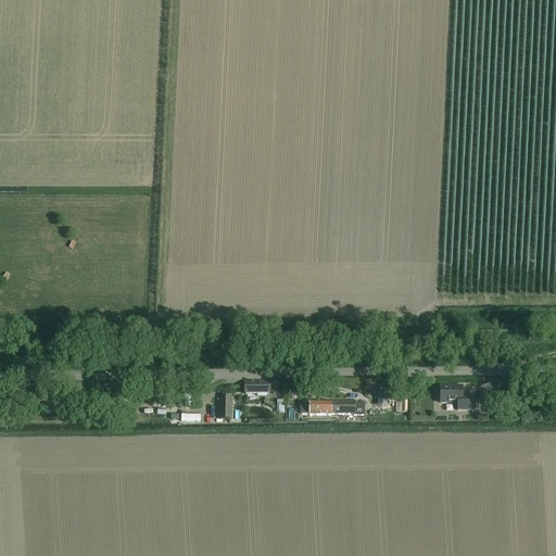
[(268,394),(269,382),(245,382),(245,394),(268,394)]
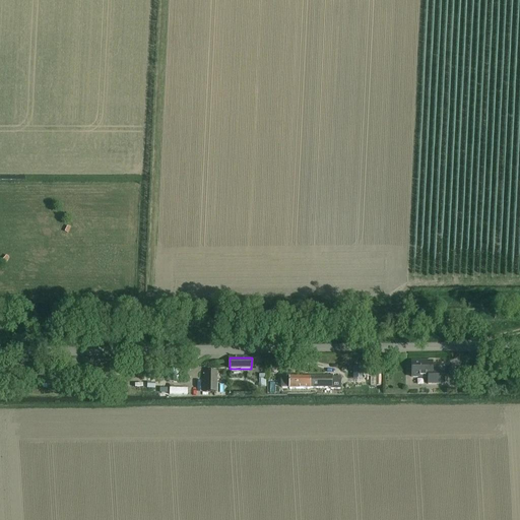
[(432,362),(411,362),(411,377),(428,377),(428,384),(442,384),(442,371),(432,371),(432,362)]
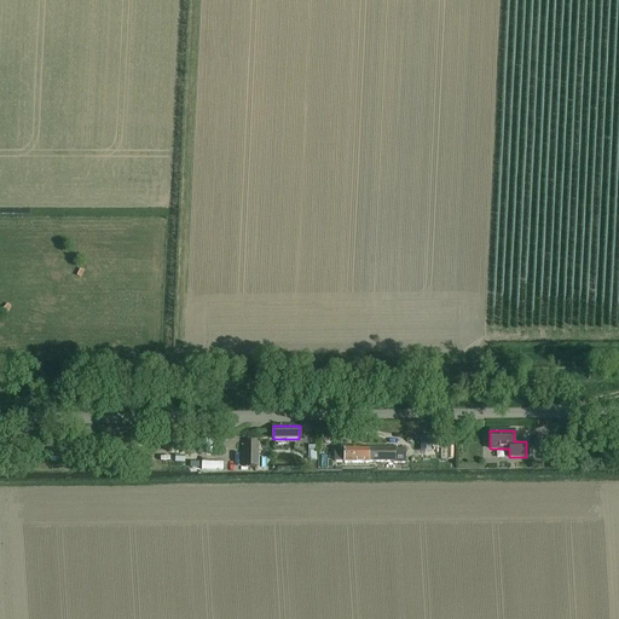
[(432,435),(431,446),(440,446),(440,460),(452,460),(452,435),(432,435)]
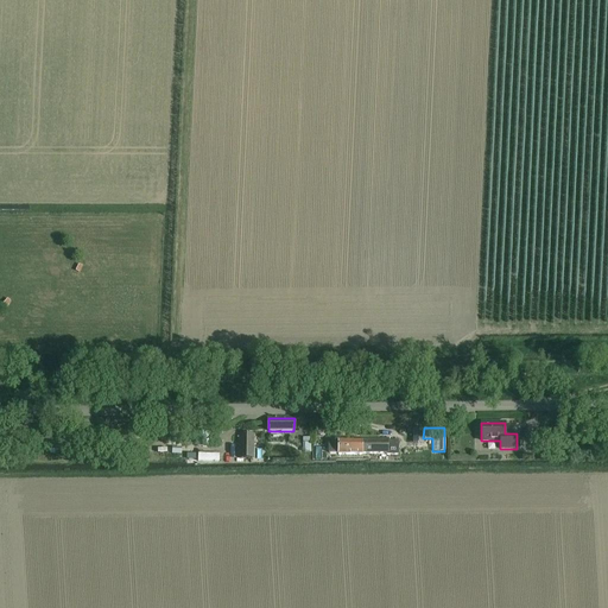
[(413,429),(412,444),(417,444),(417,443),(420,443),(423,443),(423,429),(419,429),(413,429)]
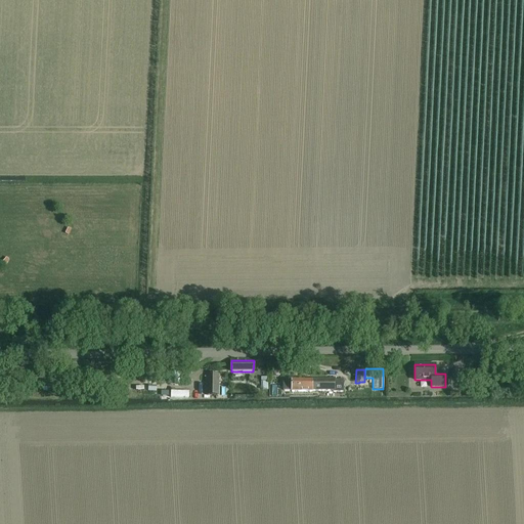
[(148,372),(147,380),(162,381),(162,373),(148,372)]
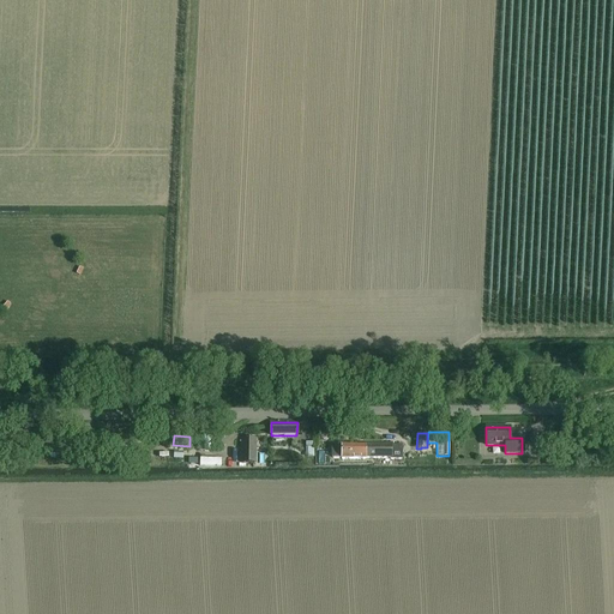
[(199,437),(199,451),(211,451),(211,437),(199,437)]
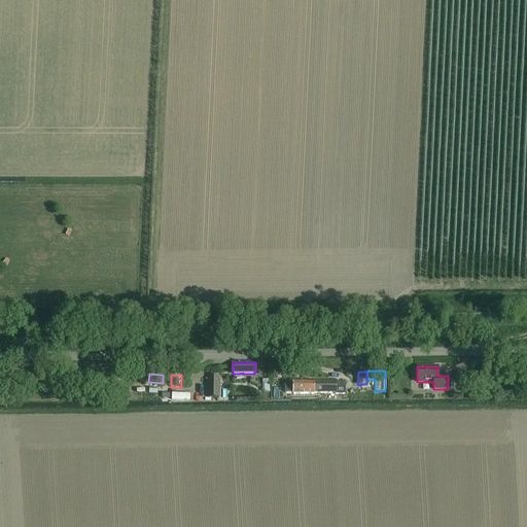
[(220,377),(208,377),(208,397),(220,397),(220,377)]
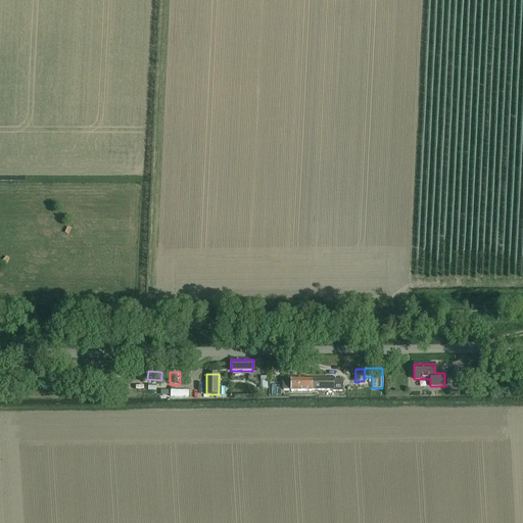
[(484,375),(470,375),(470,383),(484,383),(484,375)]
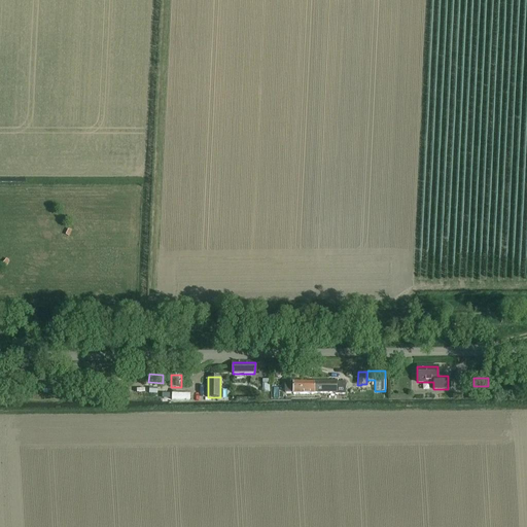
[(286,392),(293,392),(293,393),(314,393),(314,392),(335,393),(335,394),(345,394),(345,381),(293,381),(293,382),(286,382),(285,383),(285,391),(286,392)]
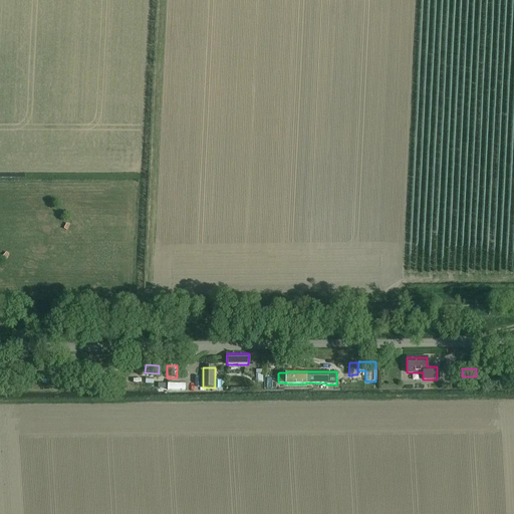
All buildings are outlined.
